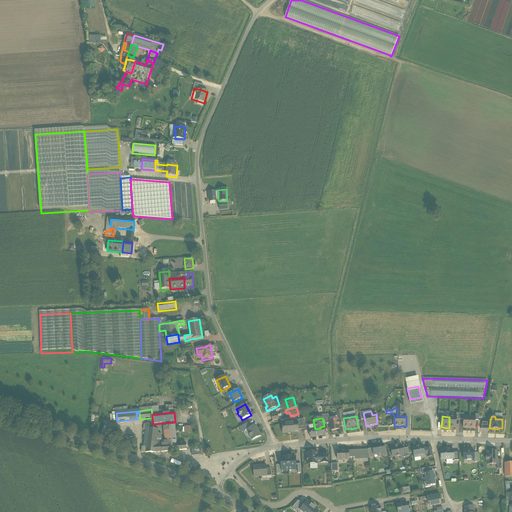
[(290,420),(282,421),(283,434),(288,433),(288,432),(298,431),(298,430),(298,427),(297,423),(290,423),(290,420)]
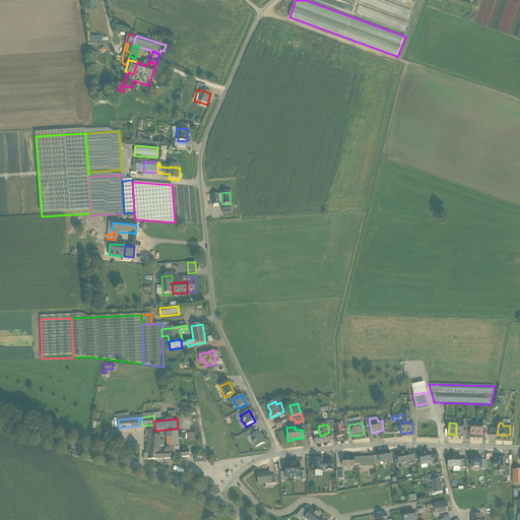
[(334,428),(335,431),(336,438),(344,437),(343,432),(344,432),(343,429),(342,427),(334,428)]
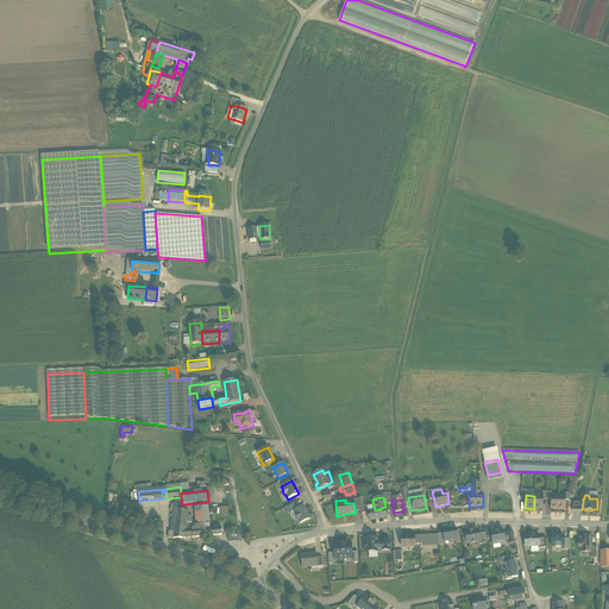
[(287,514),(300,508),(297,502),(284,508),(287,514)]
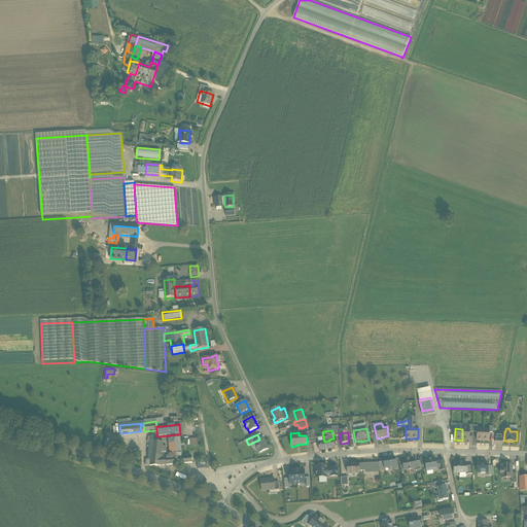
[(153,440),(154,437),(153,437),(151,436),(150,437),(150,444),(147,461),(146,460),(145,466),(150,466),(152,442),(156,443),(156,440),(153,440)]
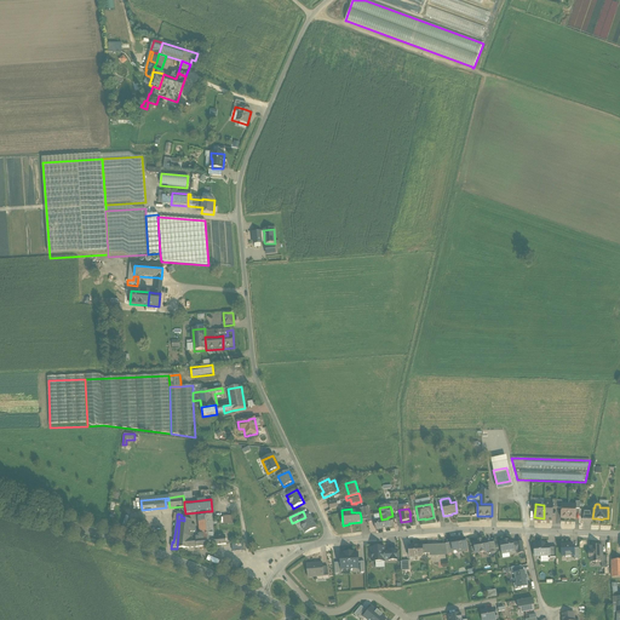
[(199,517),(197,517),(200,535),(213,534),(212,516),(208,516),(199,517)]
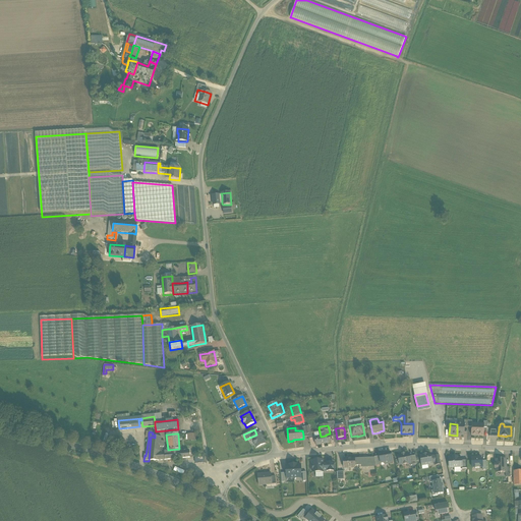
[(261,433),(251,438),(256,448),(265,444),(261,433)]
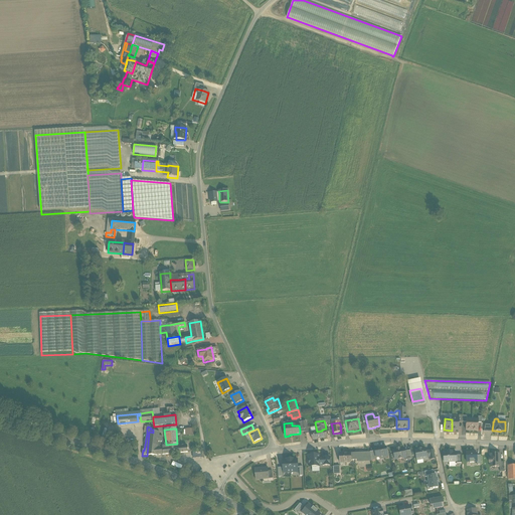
[(317,432),(311,433),(312,441),(327,438),(326,428),(322,430),(322,431),(317,432)]
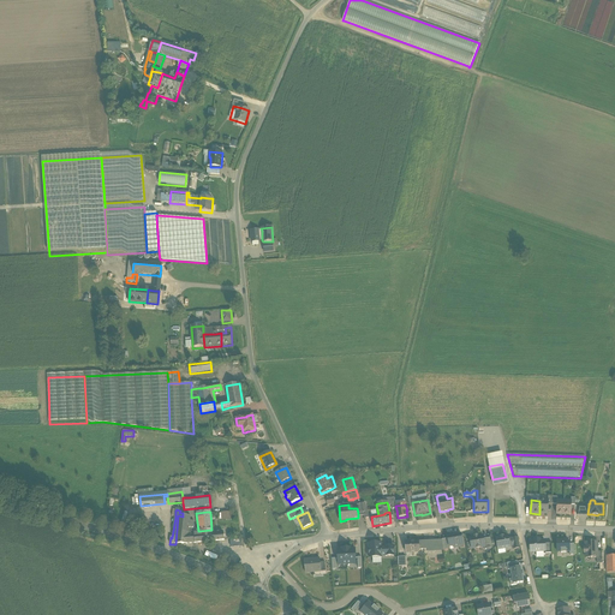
[(183,517),(178,515),(175,544),(186,544),(187,536),(189,530),(190,521),(190,517),(183,517)]
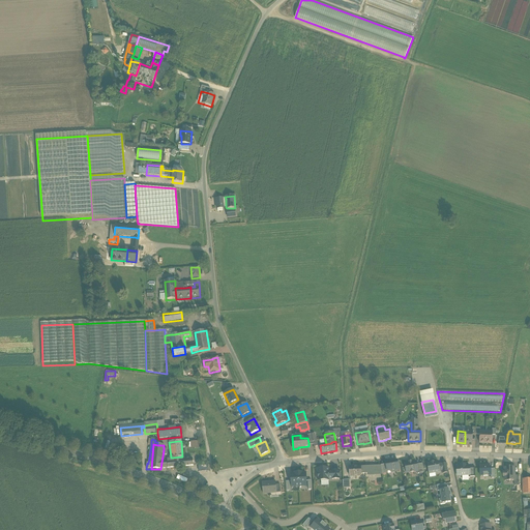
[(117,453),(116,458),(136,464),(138,460),(117,453)]
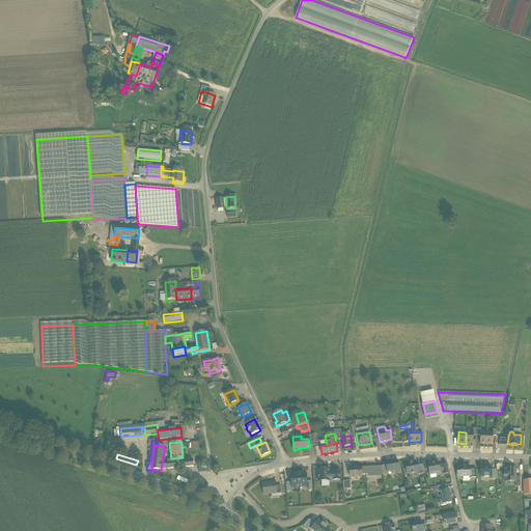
[(183,457),(171,458),(171,462),(162,463),(161,470),(186,468),(185,462),(184,462),(184,460),(183,457)]
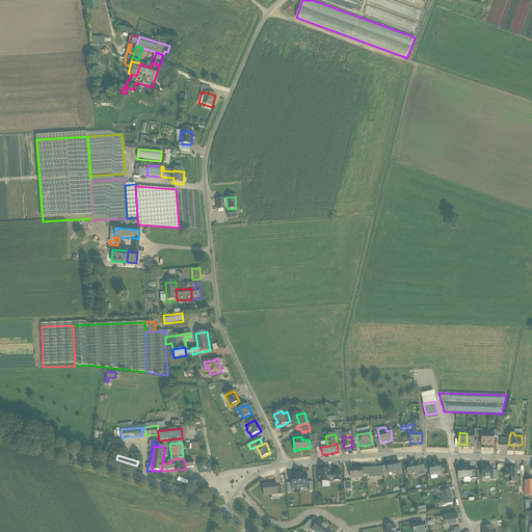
[(192,459),(186,460),(184,461),(184,462),(185,462),(186,469),(194,468),(193,461),(192,461),(192,459)]
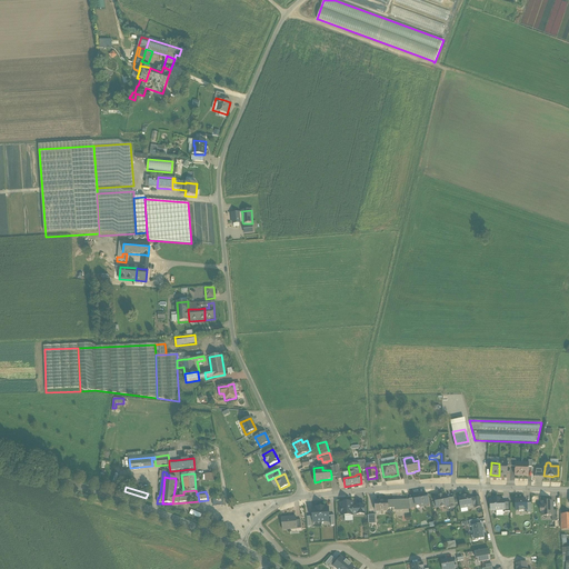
[(427,495),(413,497),(415,499),(416,507),(419,506),(420,508),(425,507),(425,506),(429,505),(427,495)]
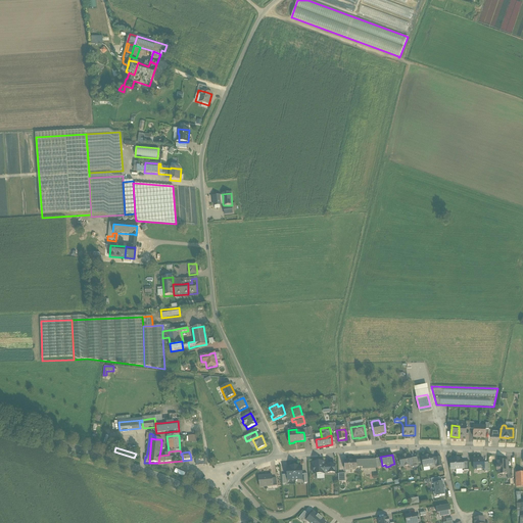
[(399,458),(400,468),(412,466),(412,465),(411,459),(410,456),(407,457),(406,456),(403,457),(399,458)]
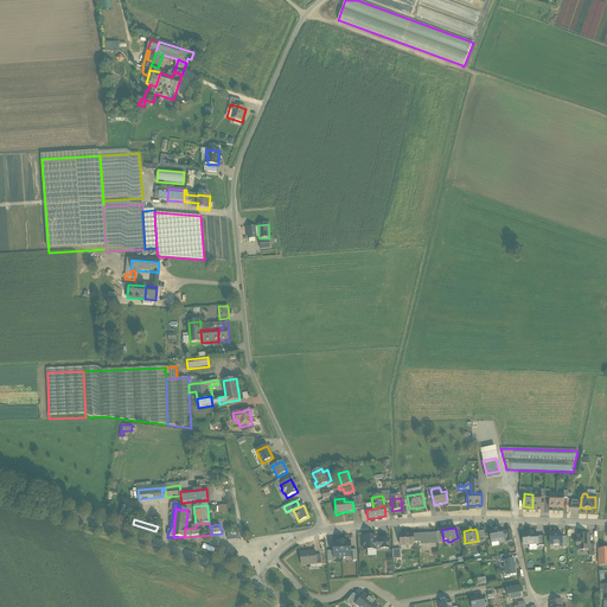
[(502,529),(490,531),(491,543),(503,541),(503,540),(506,538),(505,532),(502,532),(502,529)]
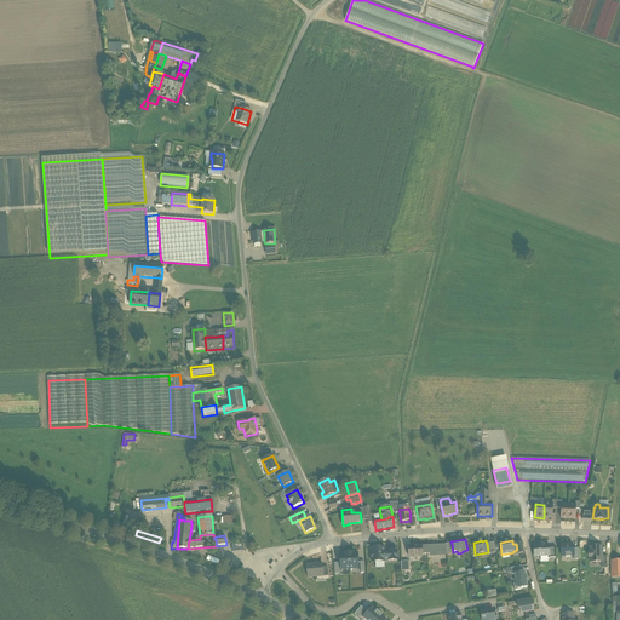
[(572,544),(561,545),(562,557),(566,557),(566,558),(570,557),(574,556),(574,549),(572,549),(572,544)]
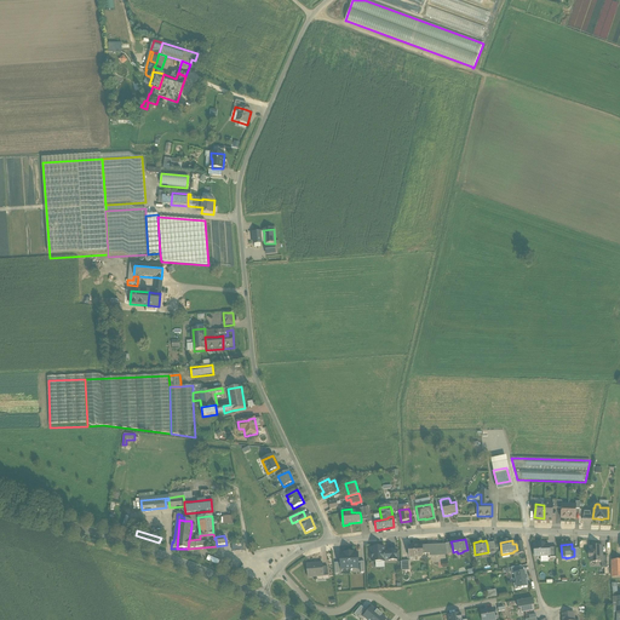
[(534,546),(534,557),(549,556),(550,556),(549,547),(549,545),(544,546),(544,545),(539,545),(539,546),(534,546)]
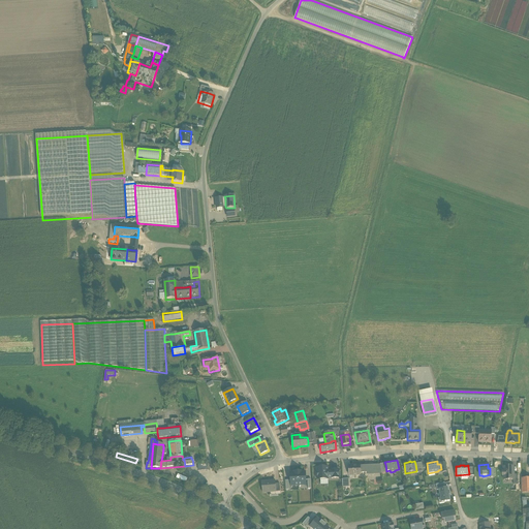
[(361,466),(348,466),(349,476),(361,475),(361,473),(361,466)]
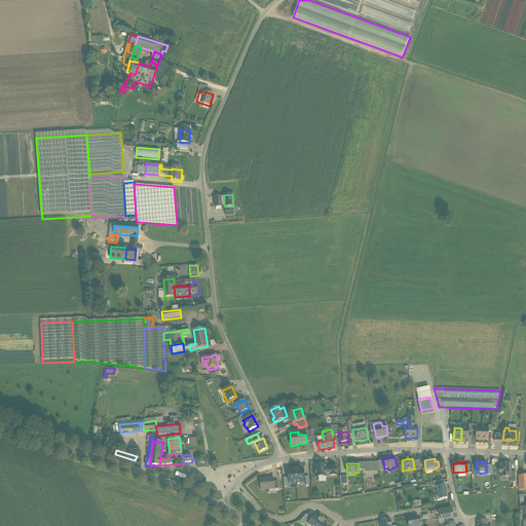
[(326,464),(315,465),(315,470),(314,470),(314,476),(318,475),(318,478),(326,477),(327,476),(330,476),(329,468),(326,468),(326,464)]
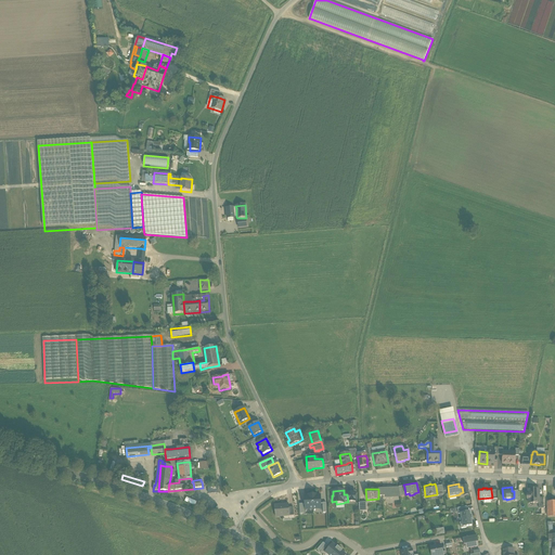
[(539,490),(528,490),(528,495),(527,495),(527,500),(528,500),(529,504),(539,504),(539,503),(539,499),(539,490)]
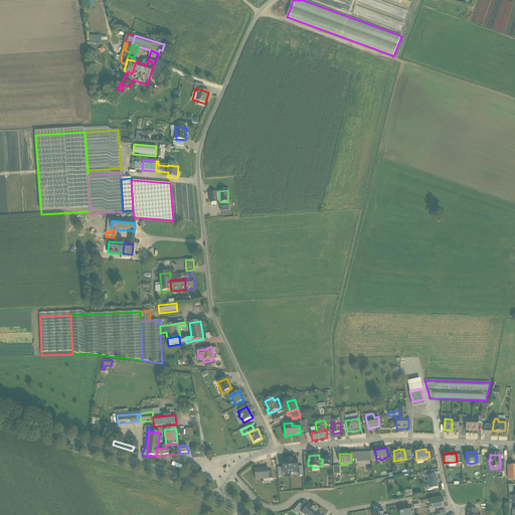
[(283,473),(291,473),(290,460),(288,460),(288,461),(282,461),(283,473)]
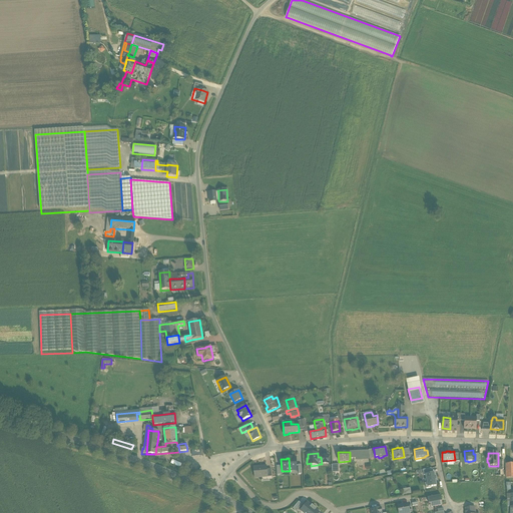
[(289,458),(290,471),(297,470),(297,458),(291,459),(291,458),(289,458)]
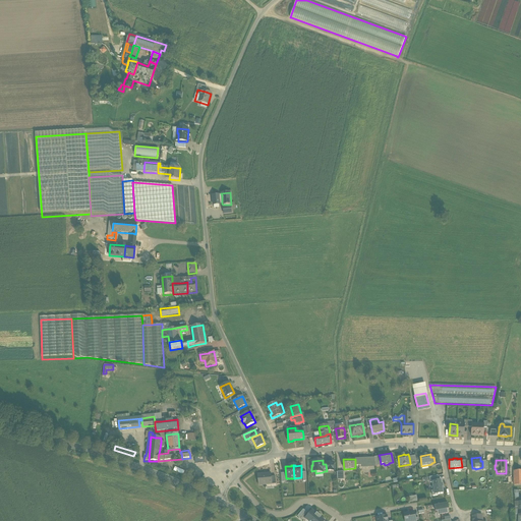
[(271,473),(258,474),(259,485),(264,485),(264,483),(271,482),(272,484),(272,476),(271,473)]
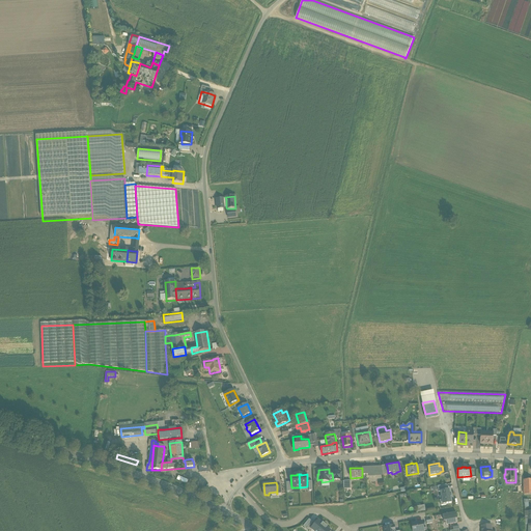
[(447,491),(441,492),(442,500),(440,501),(441,506),(446,505),(446,504),(451,503),(450,497),(451,497),(451,494),(450,494),(449,491),(447,491)]
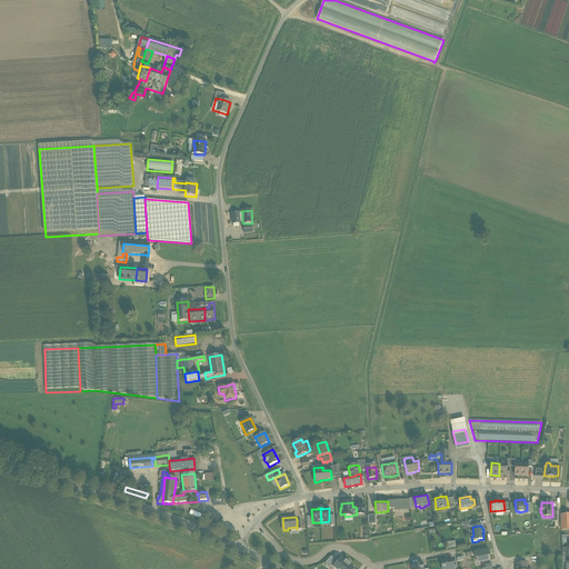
[(477,559),(478,563),(489,561),(488,555),(489,553),(489,550),(475,552),(476,559),(477,559)]
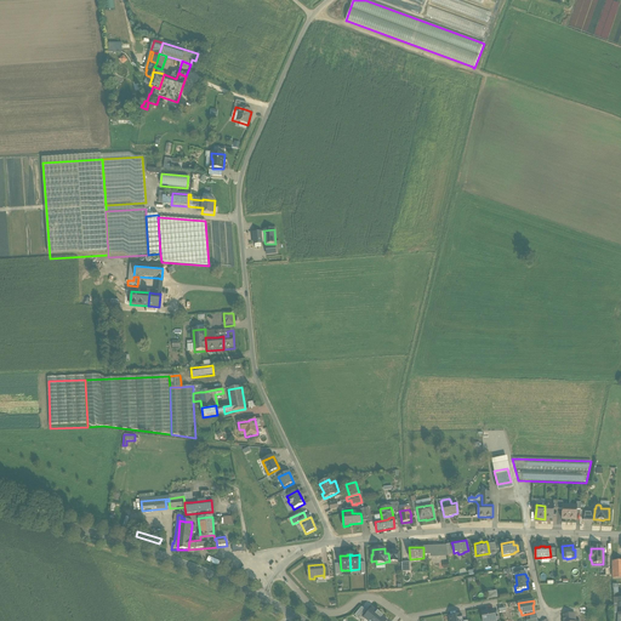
[(365,611),(362,608),(354,616),(359,620),(365,611)]
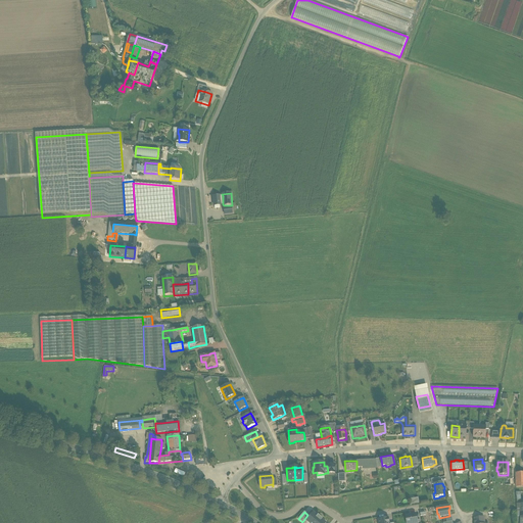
[(306,521),(308,522),(315,522),(320,518),(314,513),(306,521)]
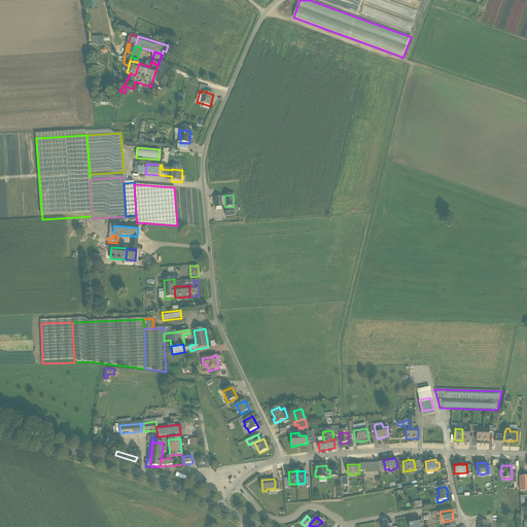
[(420,526),(419,518),(409,520),(410,526),(420,526)]
